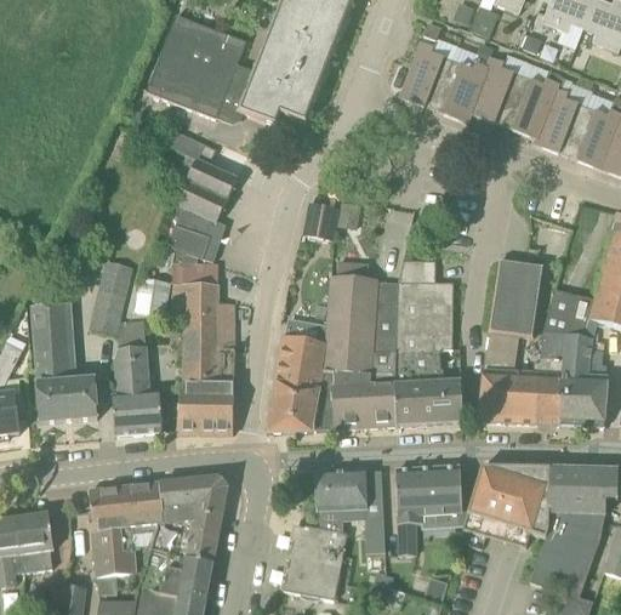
[(281,0),(255,70),(237,63),(245,41),(176,15),(146,91),(216,119),(220,109),(239,117),(240,112),(275,126),(280,113),(306,123),(352,0),(281,0)]
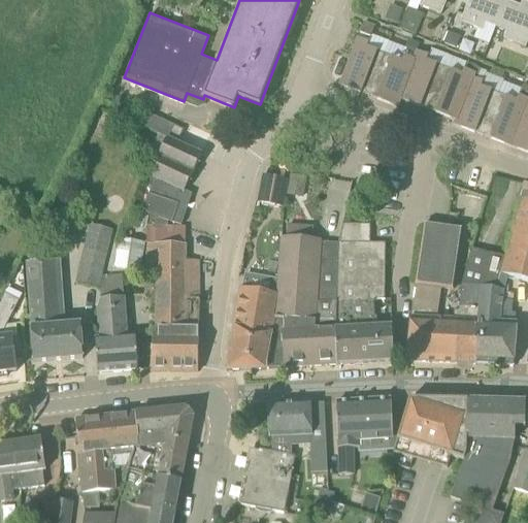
[(419,0),(418,3),(440,11),(444,0),(419,0)]
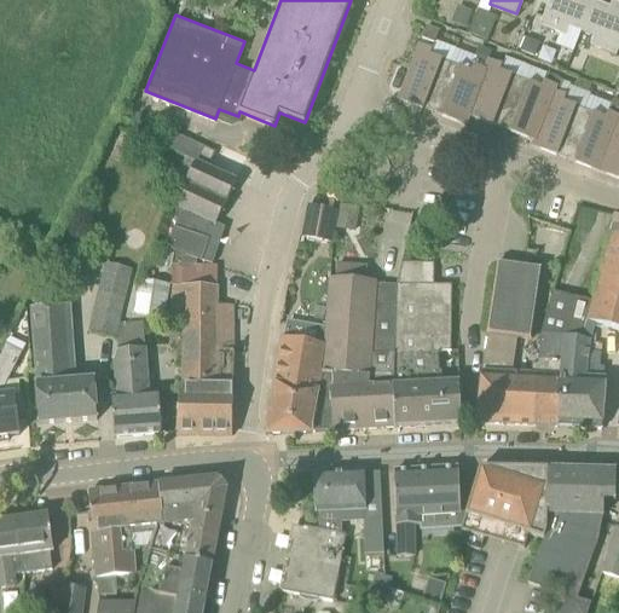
[(548,0),(539,22),(565,33),(568,23),(580,29),(593,0),(548,0)]
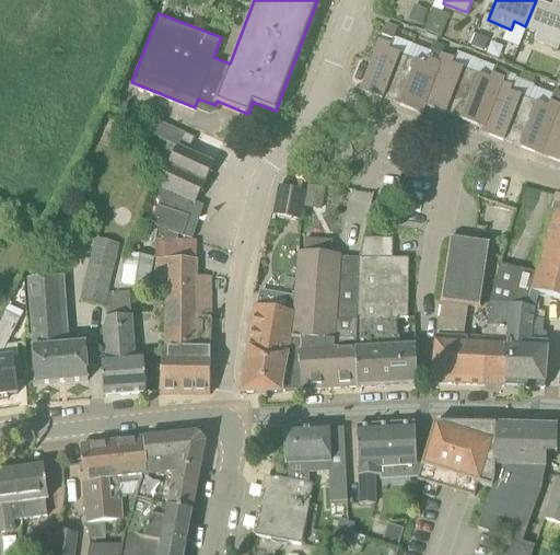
[(551,3),(543,0),(536,0),(525,26),(536,30),(533,38),(556,47),(559,36),(559,0),(552,0),(551,3)]
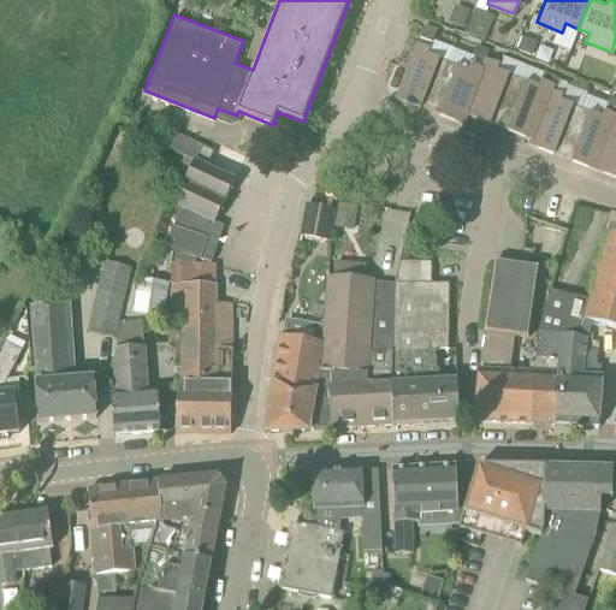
[(529,51),(535,37),(521,33),(516,46),(529,51)]
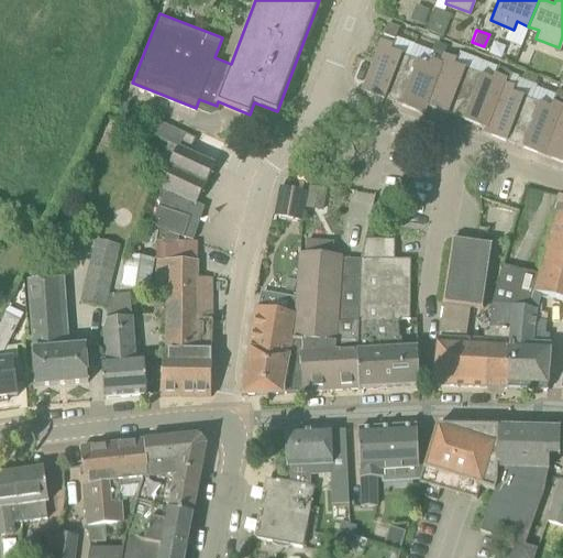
[(394,41),(393,41),(382,36),(362,87),(385,96),(386,93),(394,96),(410,54),(392,46),(394,41)]
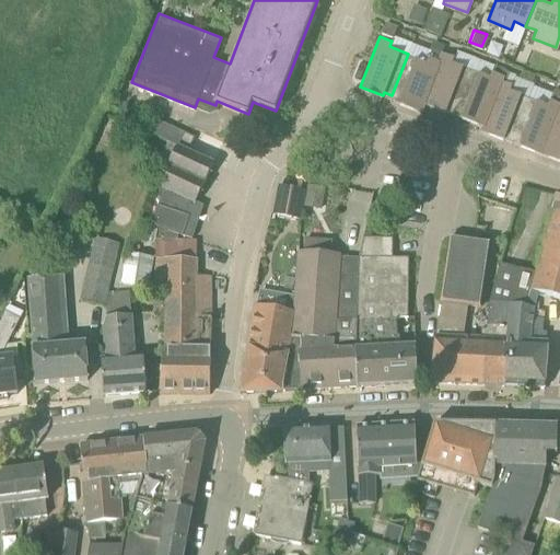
[(515,59),(538,67),(543,56),(520,47),(515,59)]
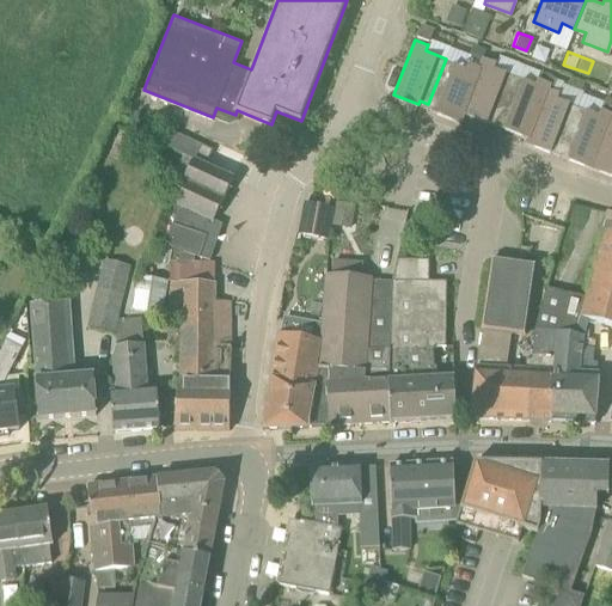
[(489,116),(497,120),(515,75),(495,67),(497,61),(484,55),(481,65),(482,66),(464,111),(488,121),(489,116)]
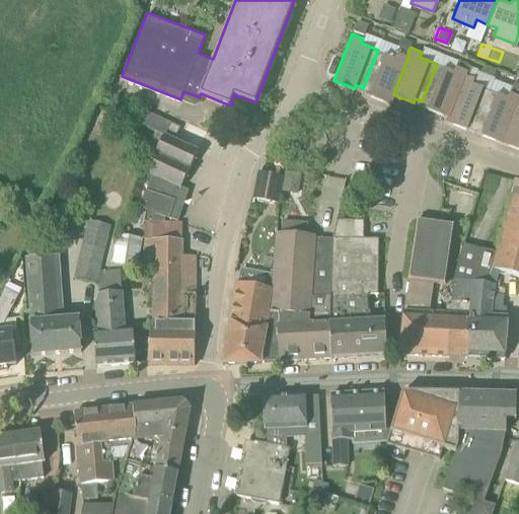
[(390,102),(393,94),(409,56),(408,55),(397,52),(395,57),(378,50),(363,88),(371,90),(369,94),(390,102)]
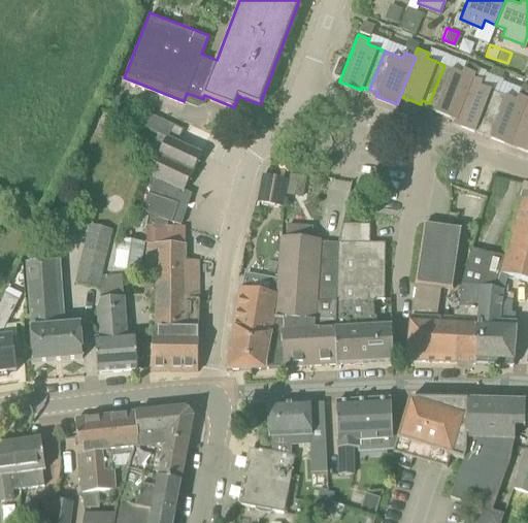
[(435,109),(456,118),(473,74),(474,70),(464,66),(462,72),(444,65),(429,103),(436,106),(435,109)]
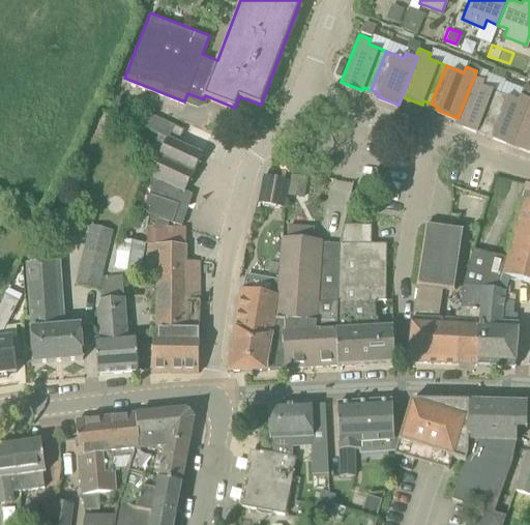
[(478,127),(486,129),(500,91),(483,84),(486,79),(475,75),(458,118),(457,122),(477,130),(478,127)]
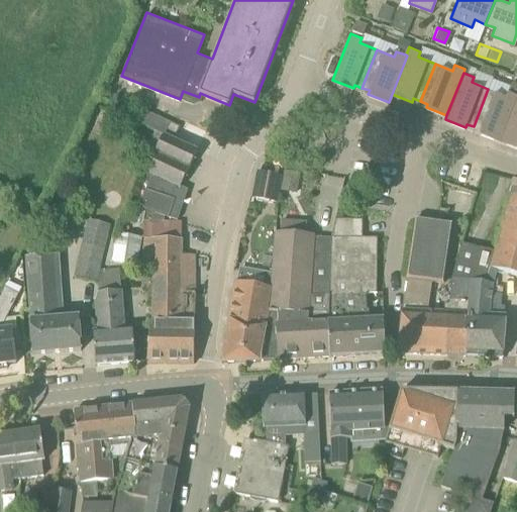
[(480,132),(500,140),(516,96),(516,93),(509,90),(507,96),(488,89),(474,126),(481,129),(480,132)]
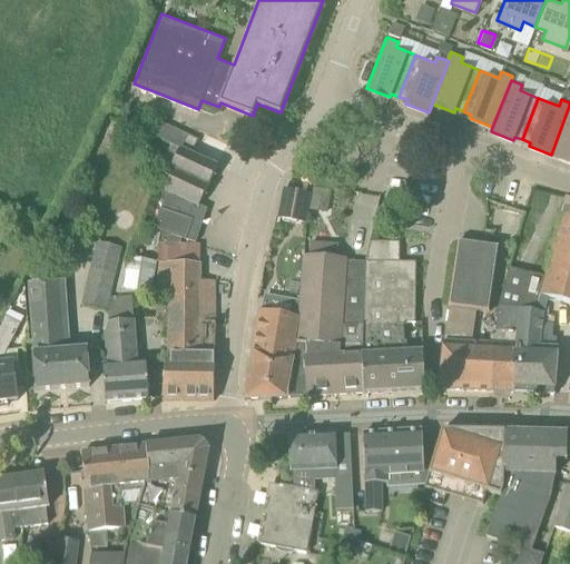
[(569,106),(551,155),(569,161),(569,106)]
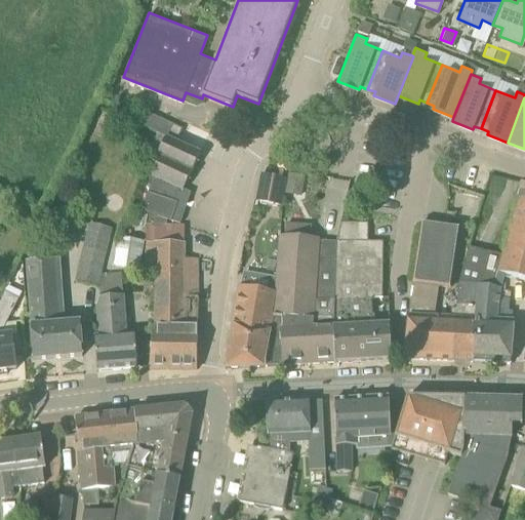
[(140,123),(166,134),(176,140),(183,126),(172,121),(147,110),(140,123)]
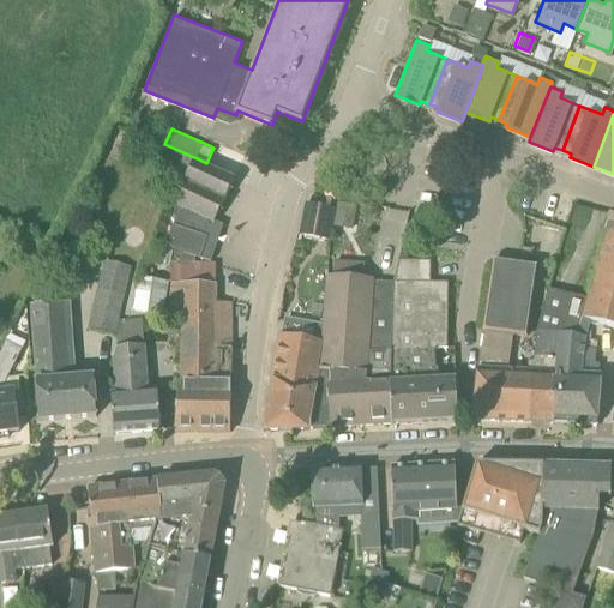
[(234,175),(206,163),(194,157),(174,202),(180,205),(173,223),(166,242),(211,259),(223,222),(214,218),(234,175)]
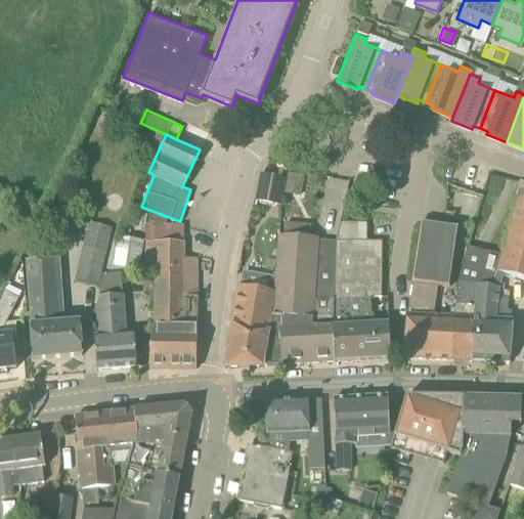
[(301,192),(305,172),(288,169),(285,189),(301,192)]
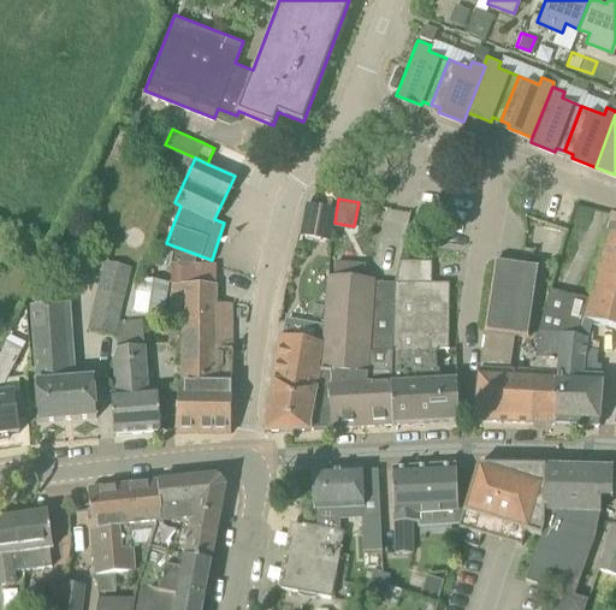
[(302,231),(331,236),(336,207),(307,202),(302,231)]
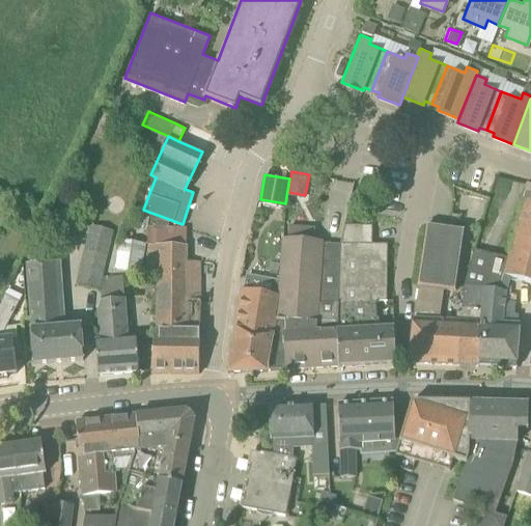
[(530,280),(530,182),(527,182),(503,273),(530,280)]
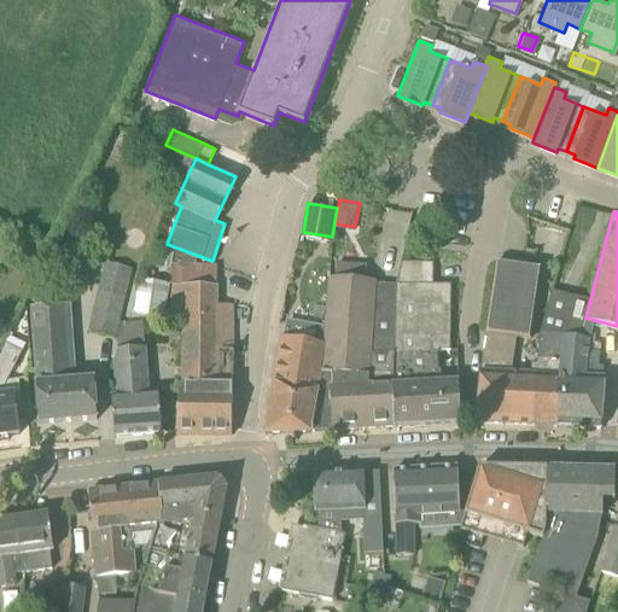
[(488,330),(517,333),(526,334),(530,334),(540,263),(497,257),(487,330),(488,330)]
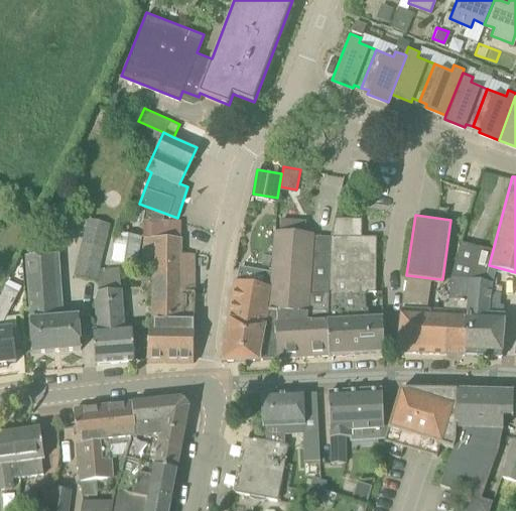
[(280,227),(299,228),(300,217),(281,216),(280,227)]
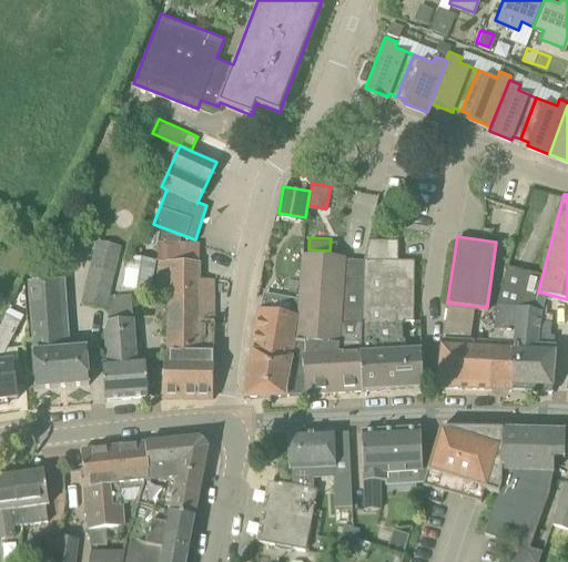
[(423,386),(421,347),(405,347),(405,337),(402,337),(402,319),(414,319),(414,257),(398,257),(398,237),(368,237),(365,256),(364,261),(361,351),(362,389),(423,386)]
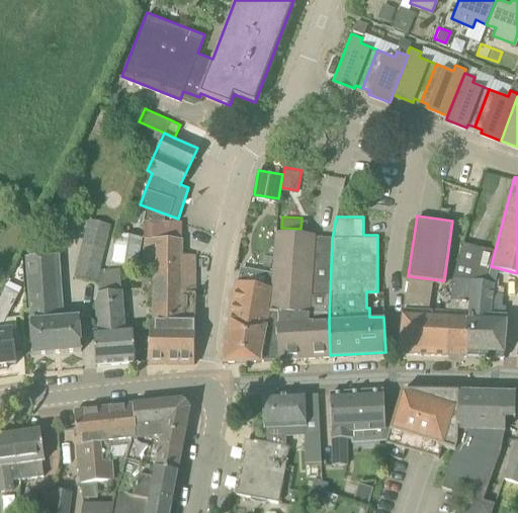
[(181,290),(181,237),(182,223),(144,222),(143,235),(142,235),(142,269),(154,268),(152,320),(150,320),(147,361),(194,361),(195,290),(181,290)]
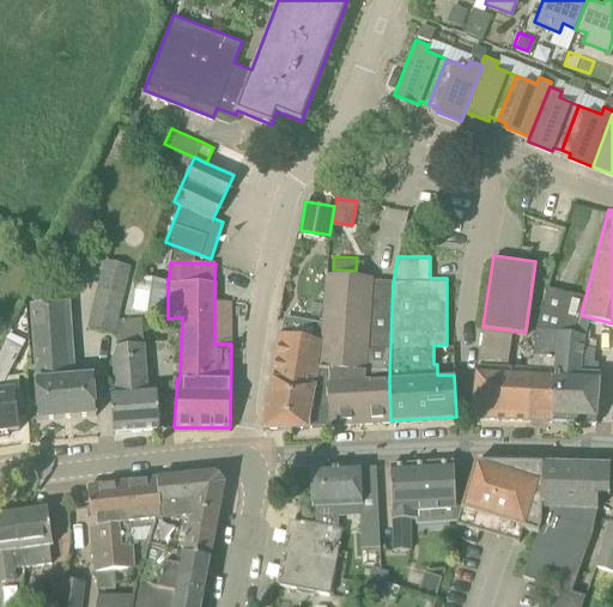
[(311,423),(326,422),(326,424),(329,423),(329,424),(390,420),(389,380),(393,281),(394,277),(326,272),(325,285),(319,338),(315,381),(311,423)]
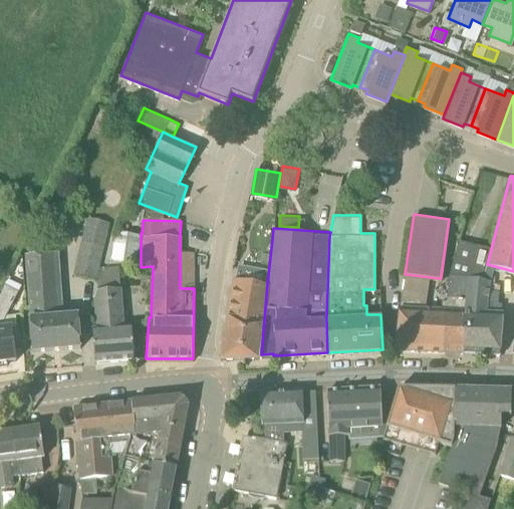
[(116,230),(111,258),(137,263),(141,234),(116,230)]
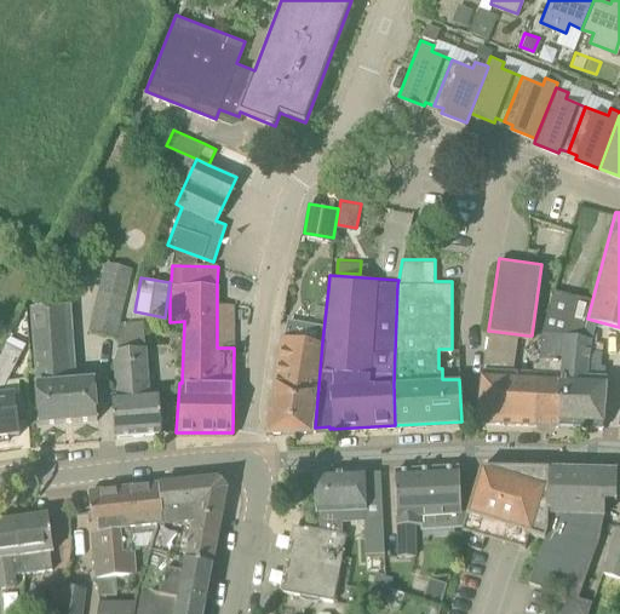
[(116,331),(126,294),(101,287),(91,325),(116,331)]
